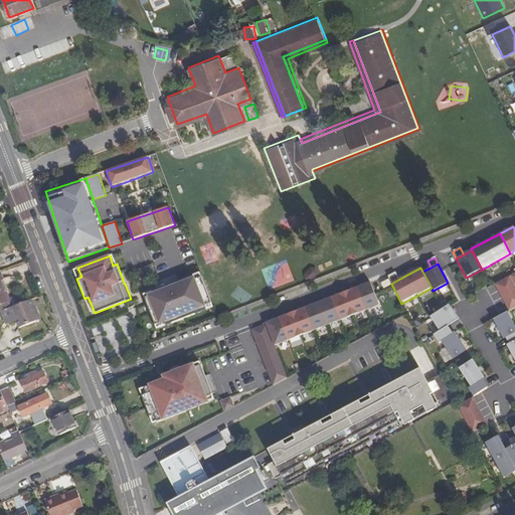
[(391,284),(398,280),(395,273),(387,277),(391,284)]
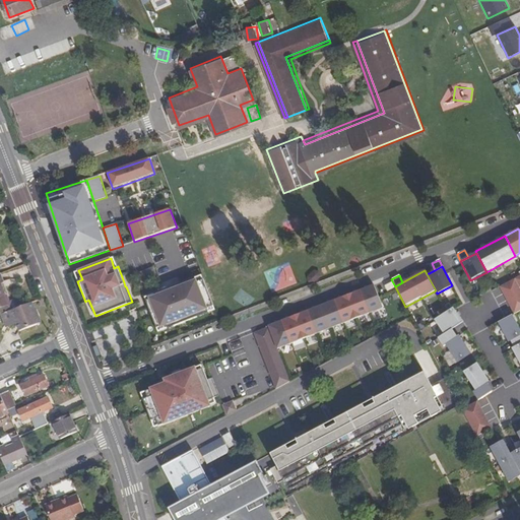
[(519,275),(500,287),(514,314),(519,311),(519,275)]
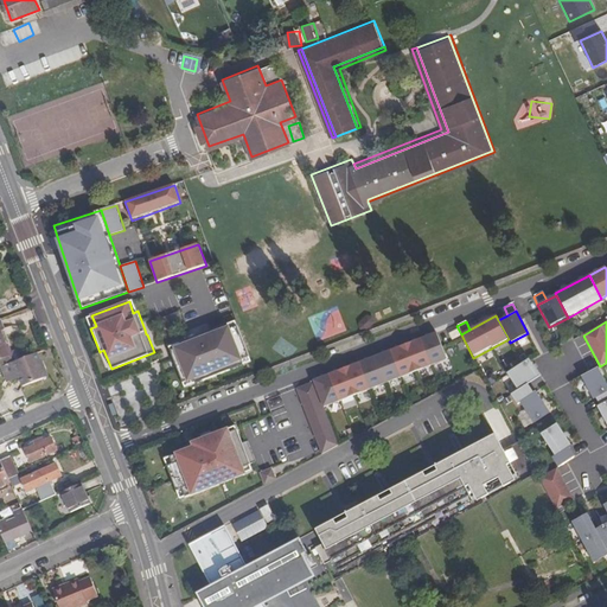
[(228,323),(195,334),(186,338),(170,344),(184,382),(195,378),(197,383),(246,364),(243,359),(251,356),(238,325),(230,327),(228,323)]
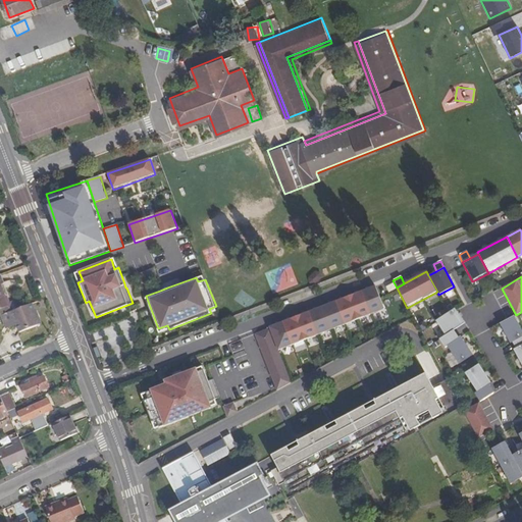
[(3,286),(0,279),(0,312),(0,313),(13,307),(12,305),(7,292),(5,293),(3,286)]
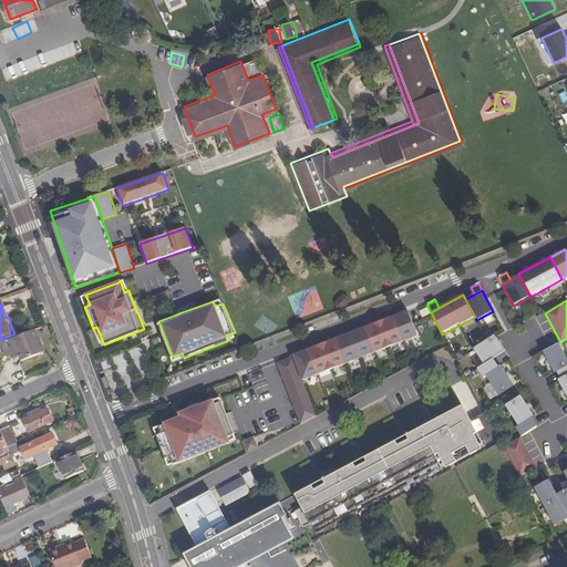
[(277,363),(300,423),(316,415),(302,380),(418,336),(409,311),(294,354),(290,357),(290,358),(277,363)]
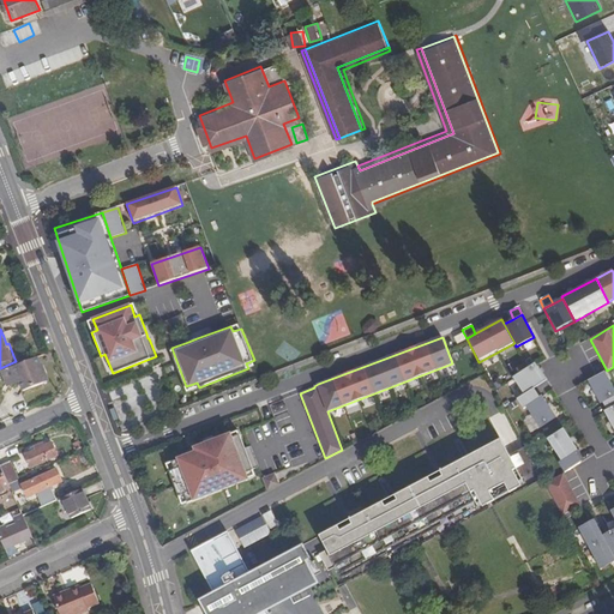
[(16,361),(0,368),(2,374),(4,374),(16,368),(26,363),(23,355),(14,359),(16,361)]
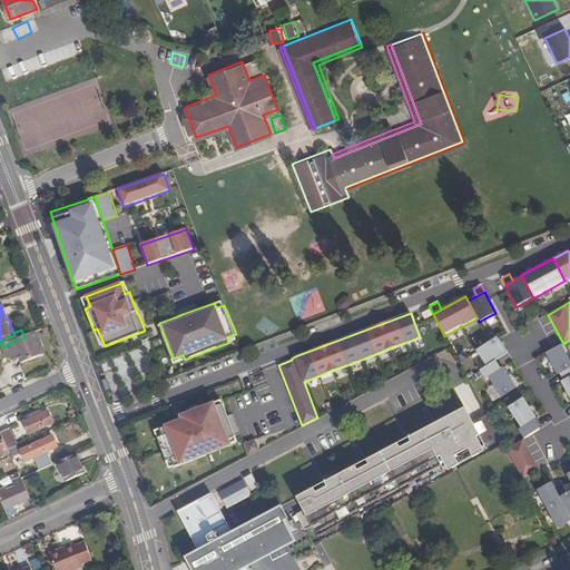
[(25,337),(15,342),(20,355),(23,364),(47,355),(37,333),(25,337)]
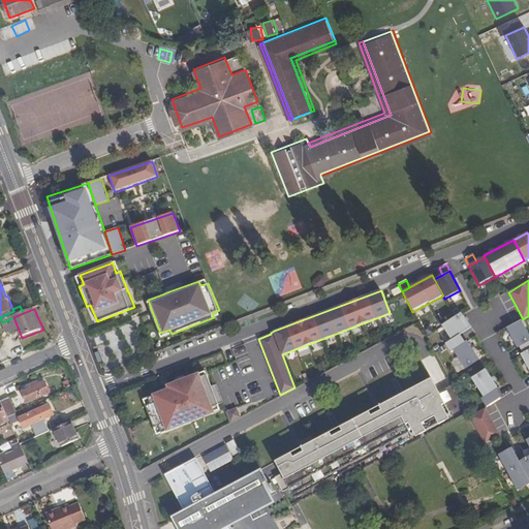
[(463,314),(438,328),(452,352),(454,350),(465,368),(479,359),(468,341),(466,342),(461,335),(471,328),(463,314)]
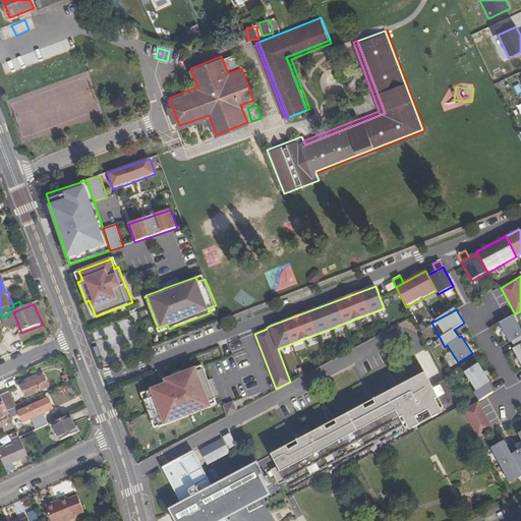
[(13,312),(3,317),(9,329),(18,325),(13,312)]
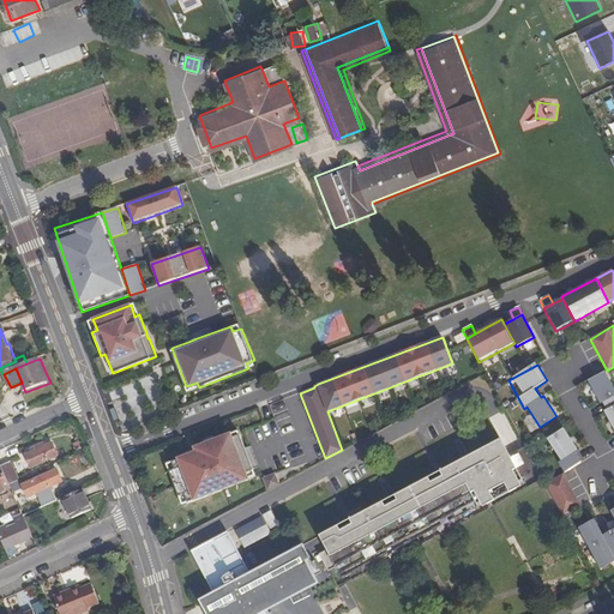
[(613,391),(605,373),(588,381),(599,403),(602,402),(613,395),(613,391)]
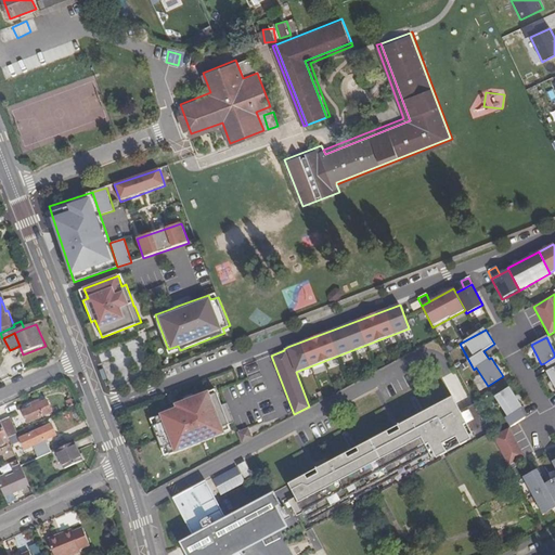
[(554,357),(544,363),(549,372),(554,368),(554,357)]
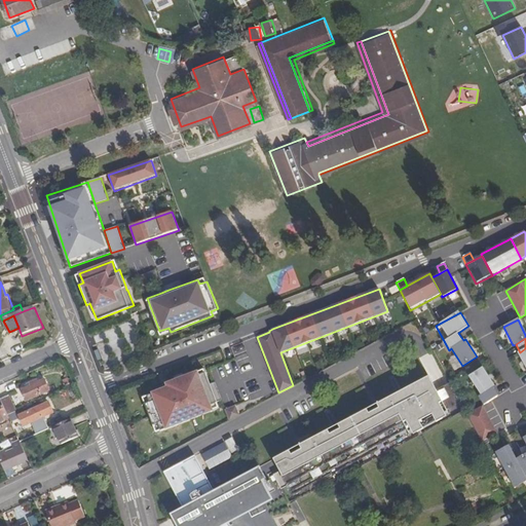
[(479,397),(484,405),(498,396),(494,387),(496,386),(484,368),(470,377),(481,395),(479,397)]
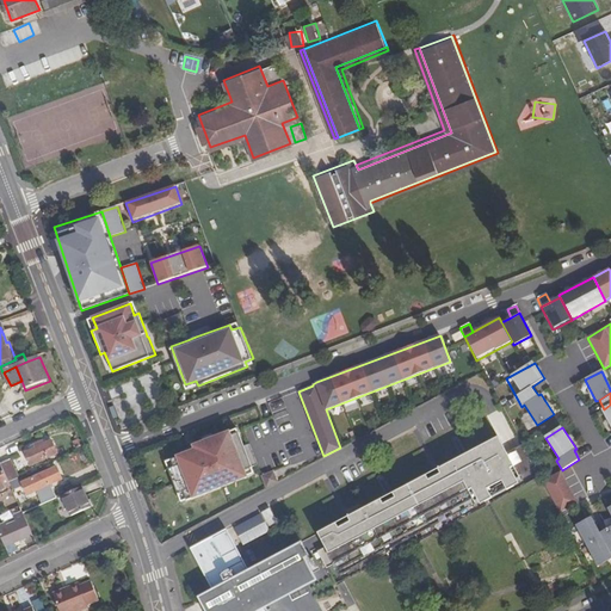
[(186,500),(247,476),(245,470),(252,468),(259,464),(251,444),(244,446),(239,433),(228,438),(227,433),(195,446),(196,450),(171,460),(173,468),(168,469),(178,494),(184,492),(186,500)]
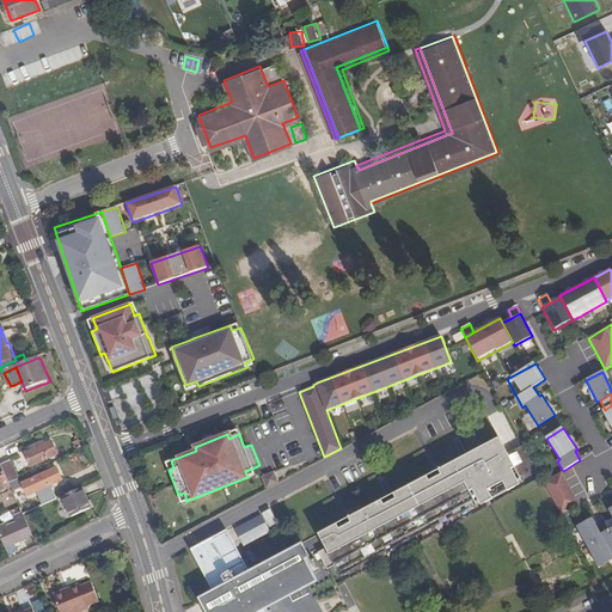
[(409,536),(418,531),(475,501),(473,497),(488,490),(497,484),(500,489),(520,477),(508,456),(507,453),(499,439),(469,454),(471,459),(441,475),(445,481),(438,485),(436,484),(432,487),(433,488),(429,489),(427,483),(396,499),(399,506),(392,509),(391,508),(386,510),(387,512),(385,513),(381,507),(350,524),(354,530),(347,533),(346,532),(341,534),(342,536),(338,537),(336,531),(320,539),(324,549),(317,552),(325,568),(334,563),(338,574),(410,536),(409,536)]
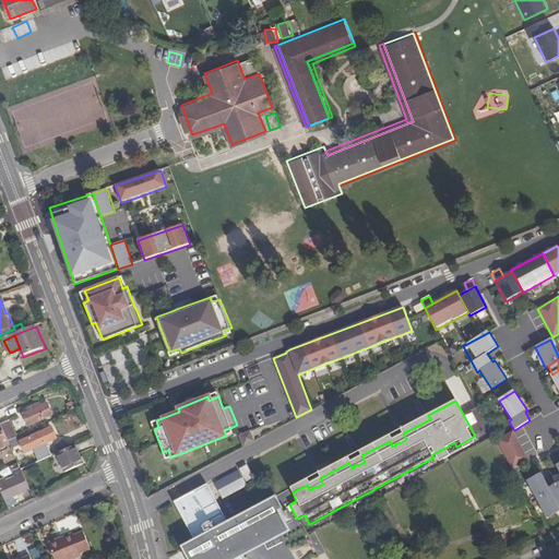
[(25,416),(30,427),(54,417),(49,406),(47,406),(45,403),(32,408),(34,413),(25,416)]
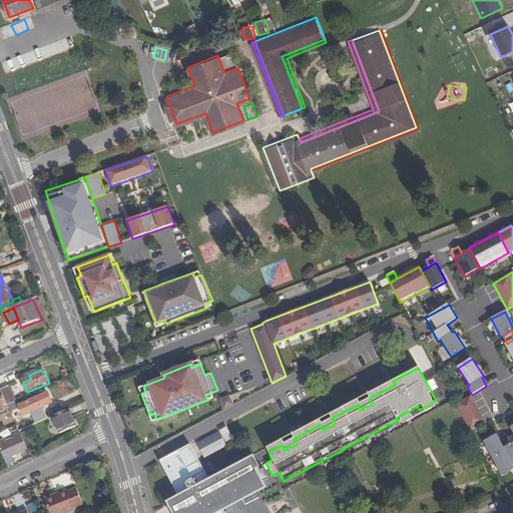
[(426,382),(438,376),(437,374),(425,380),(426,382)]
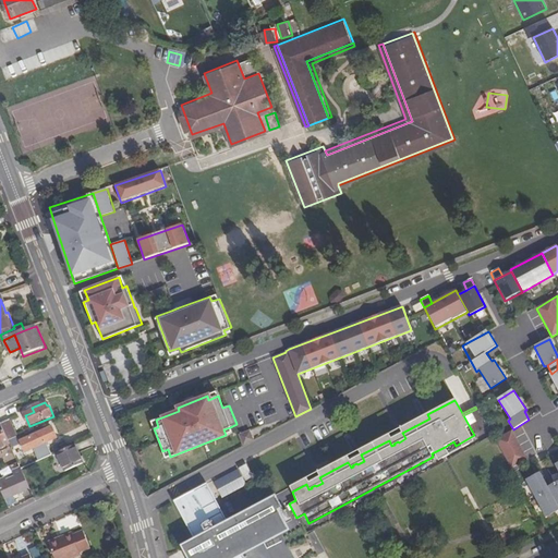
[(476,409),(463,415),(474,435),(487,428),(476,409)]
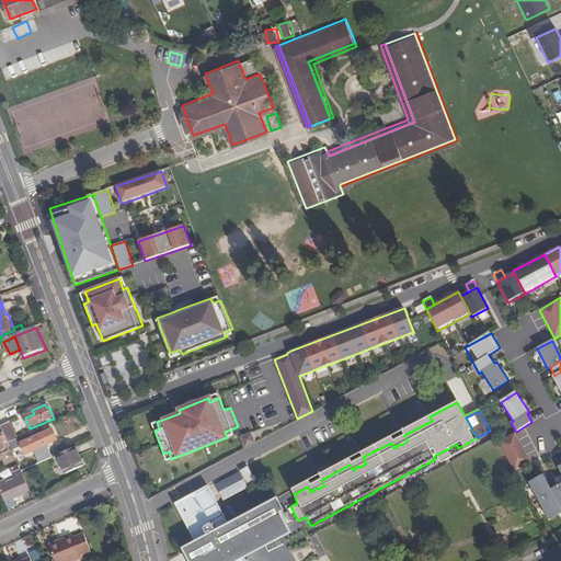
[(9,444),(16,441),(18,439),(10,424),(1,427),(1,428),(9,444)]
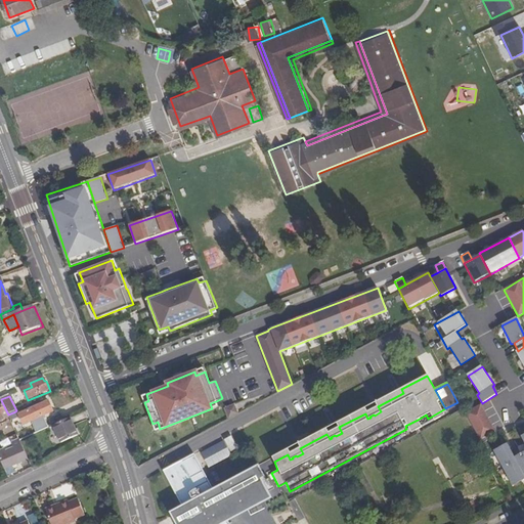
[(0,422),(9,419),(8,415),(1,400),(0,400),(0,422)]
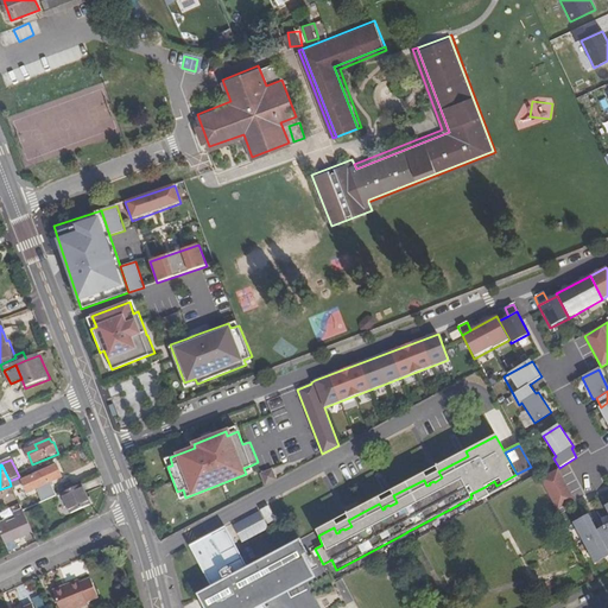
[(23,481),(29,494),(63,479),(57,467),(23,481)]
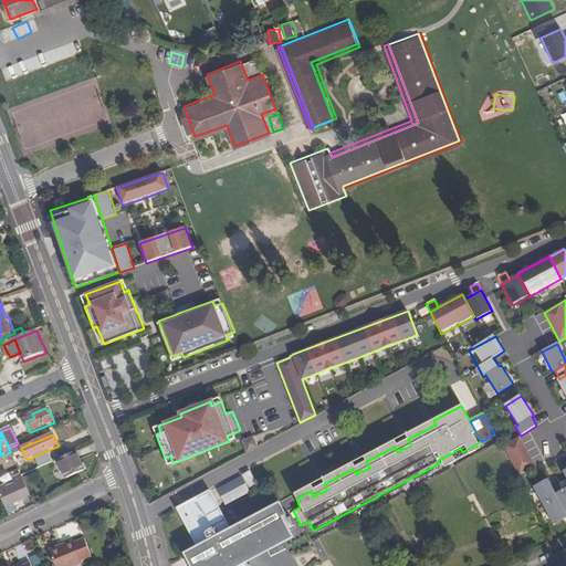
[(243,441),(248,450),(259,444),(253,436),(243,441)]
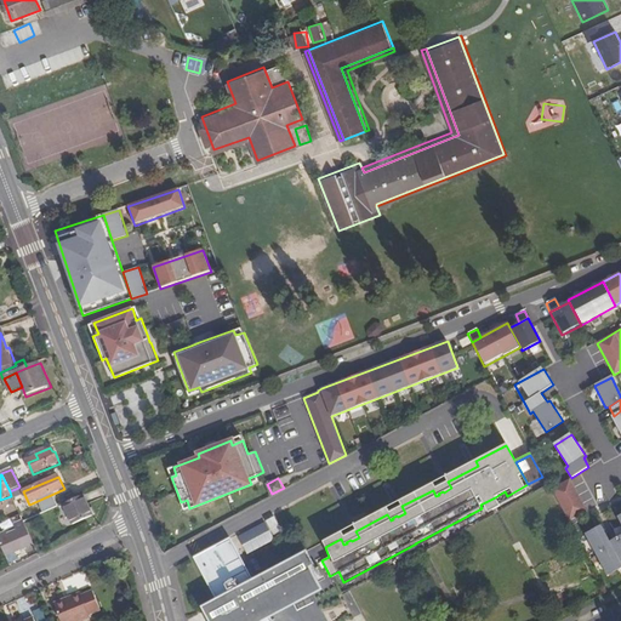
[(570,479),(550,489),(569,522),(588,512),(570,479)]
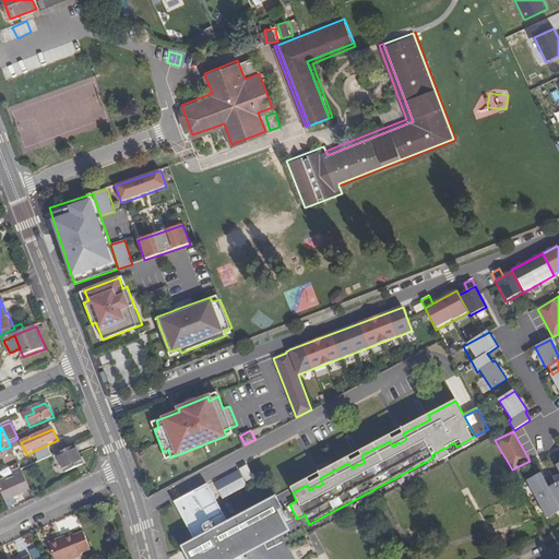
[(16,439),(9,442),(10,447),(11,450),(20,445),(16,439)]
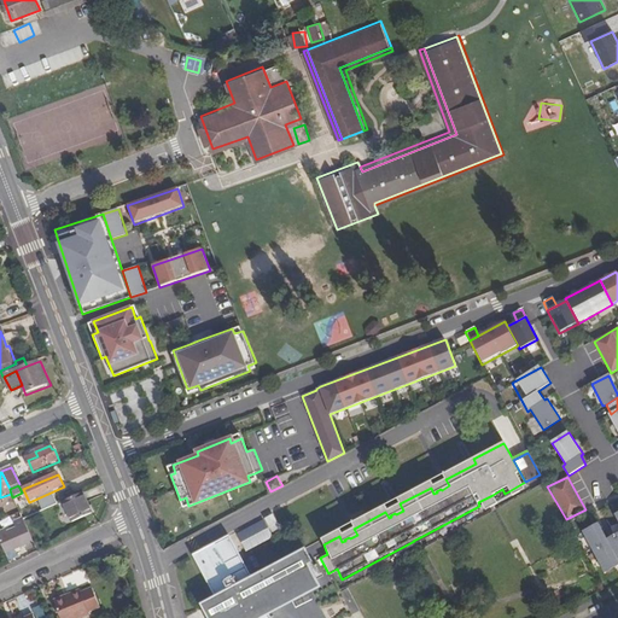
[(83,495),(63,503),(73,524),(93,516),(83,495)]
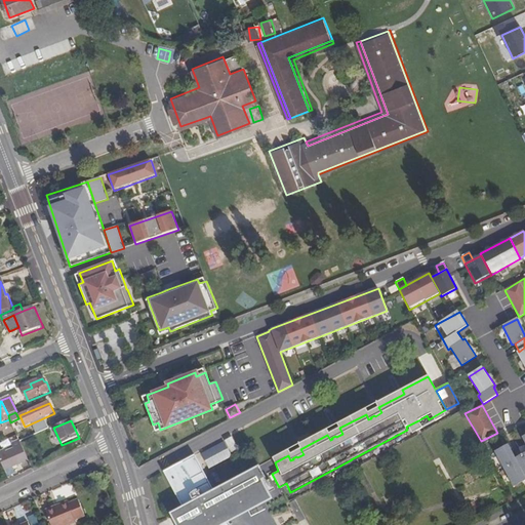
[(494,451),(513,487),(524,480),(524,476),(524,435),(521,437),(524,445),(524,452),(515,458),(508,444),(494,451)]
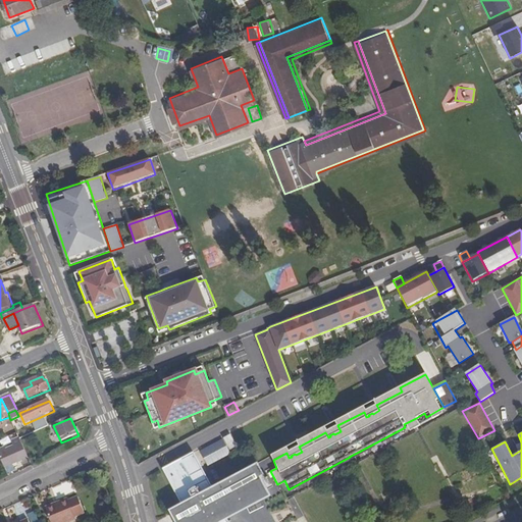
[(205,464),(241,450),(235,435),(200,449),(205,464)]
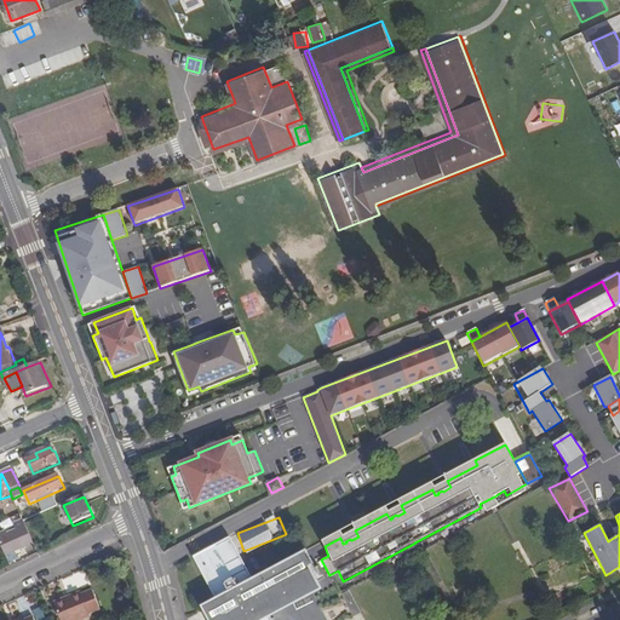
[(0,543),(7,560),(35,549),(24,524),(15,529),(18,535),(10,539),(9,537),(0,540),(0,543)]
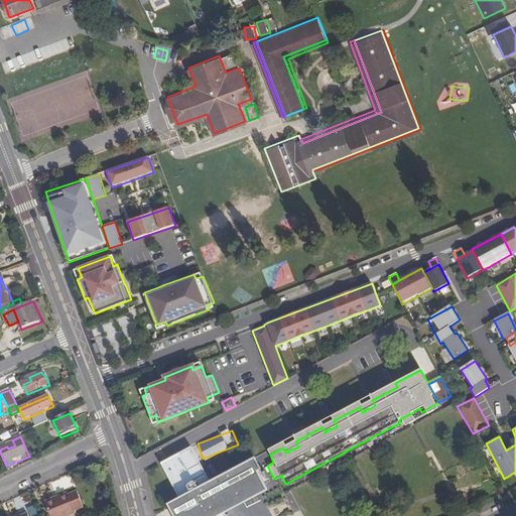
[(226,515),(221,506),(260,486),(252,468),(213,489),(190,447),(161,464),(180,501),(184,499),(188,506),(184,508),(188,515),(226,515)]
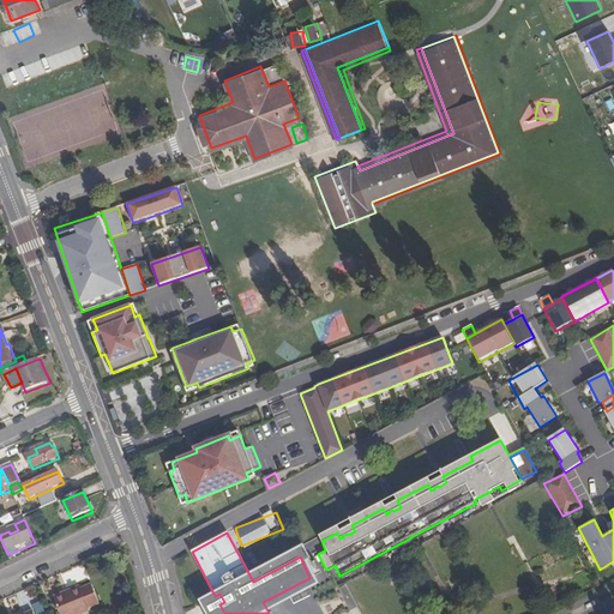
[(90,583),(79,588),(88,608),(98,603),(90,583)]
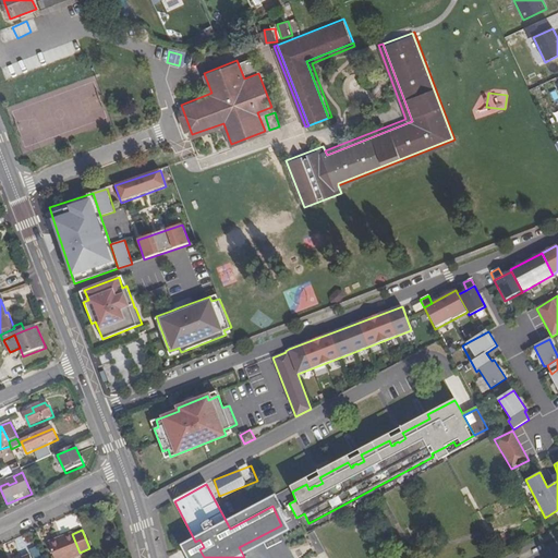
[(47,542),(53,557),(70,557),(80,554),(80,553),(72,534),(71,532),(47,542)]
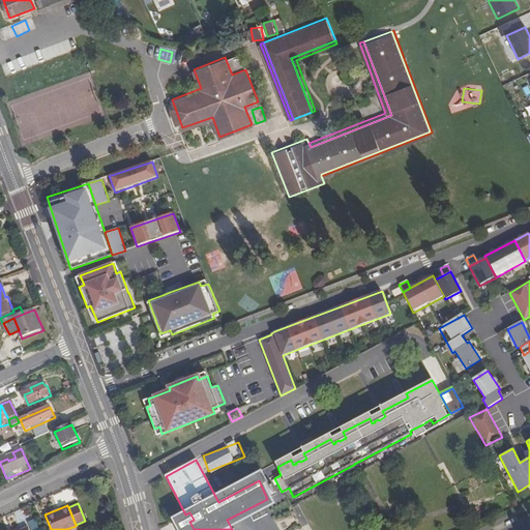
[(266,529),(275,529),(276,522),(267,521),(266,529)]
